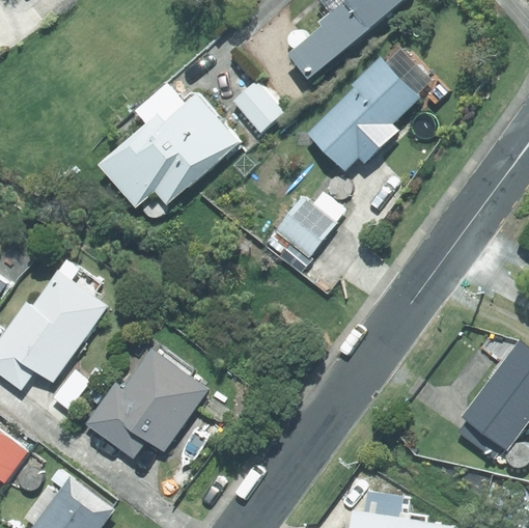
[(325,24),(291,51),(311,75),(400,0),(345,0),(322,20),(325,24)]
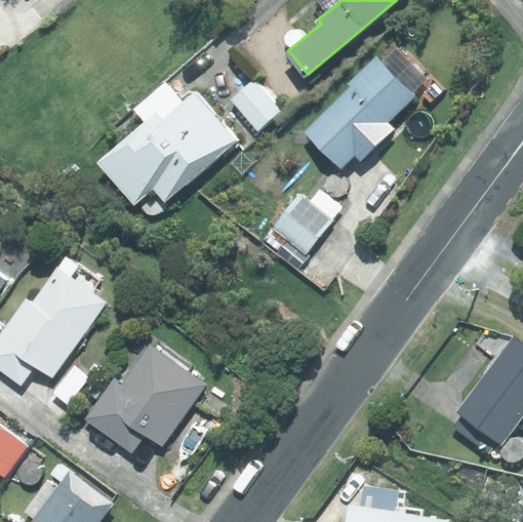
[(352,85),(307,130),(344,166),(378,131),(386,139),(398,126),(392,120),(415,96),(410,91),(417,84),(390,56),(384,63),(376,55),(350,83),(352,85)]
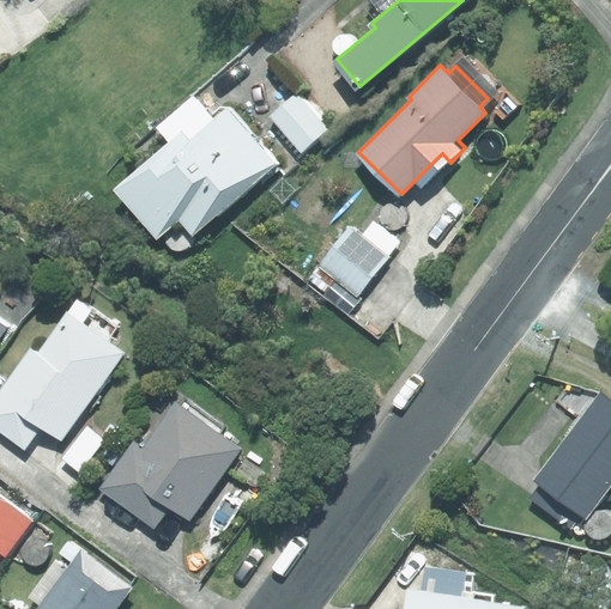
[(271,116),(302,152),(327,129),(297,95),(271,116)]
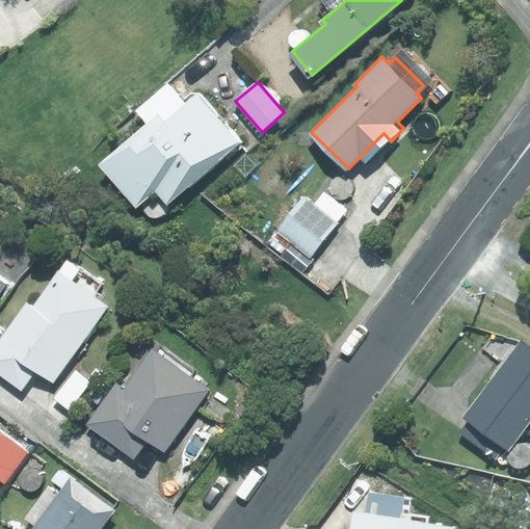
[(159,112),(102,162),(139,205),(159,187),(170,201),(240,140),(199,93),(165,120),(159,112)]
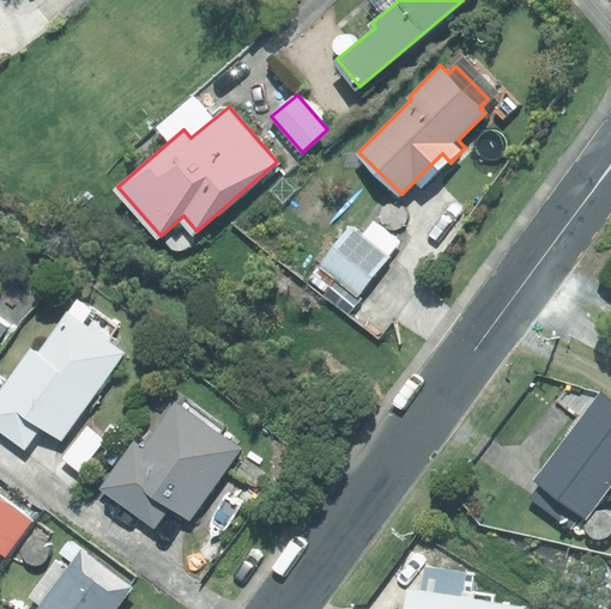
[(337,280),(357,296),(400,242),(375,223),(363,237),(350,227),(319,266),(337,280)]
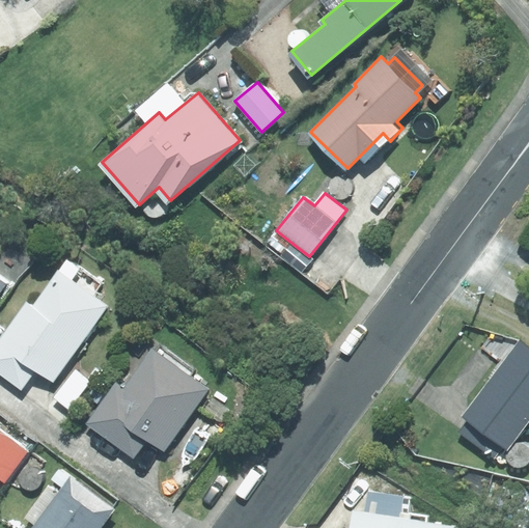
[(276,230),(267,242),(282,255),(291,243),(276,230)]
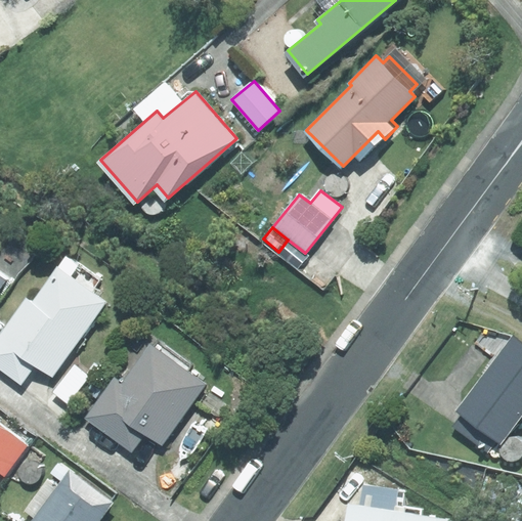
[(26,296),(0,333),(0,368),(22,385),(36,364),(52,376),(105,301),(71,275),(79,264),(66,255),(34,301),(26,296)]
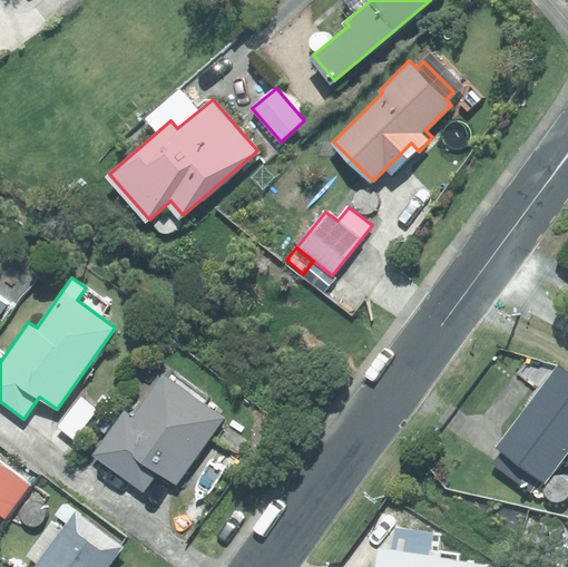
[(498,445),(505,449),(492,465),(529,492),(541,477),(546,481),(567,452),(567,371),(559,364),(498,445)]
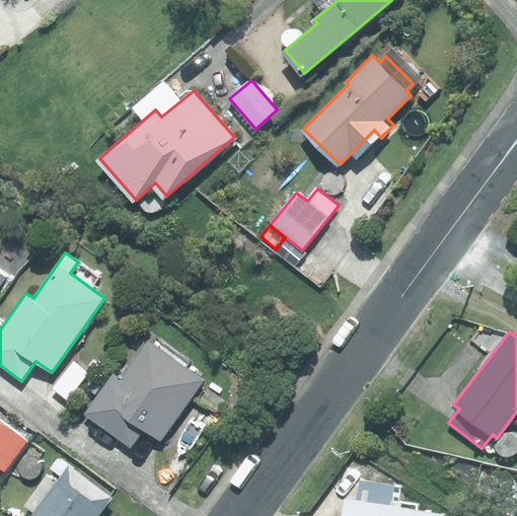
[(94,377),(85,388),(96,396),(84,415),(131,447),(144,428),(160,440),(203,379),(149,341),(122,380),(113,374),(105,384),(94,377)]
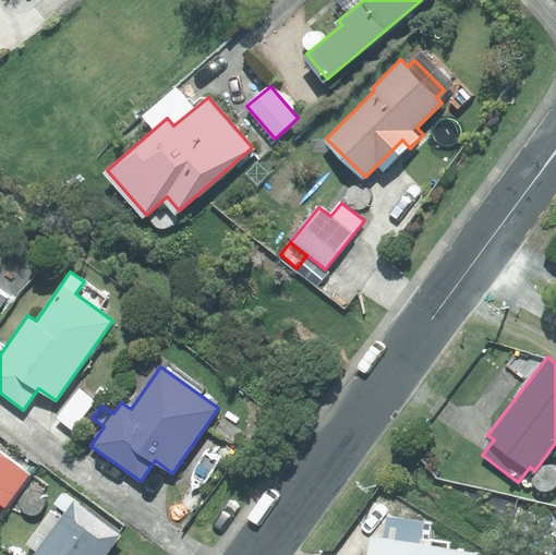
[(75,395),(56,419),(71,433),(92,409),(75,395)]
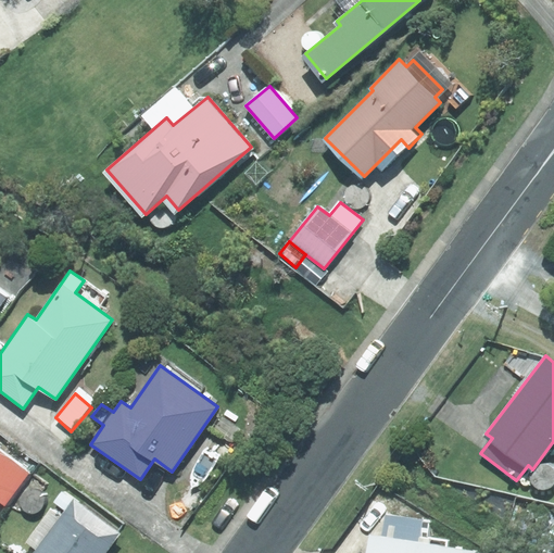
[(0,501),(5,505),(32,470),(0,447),(0,501)]
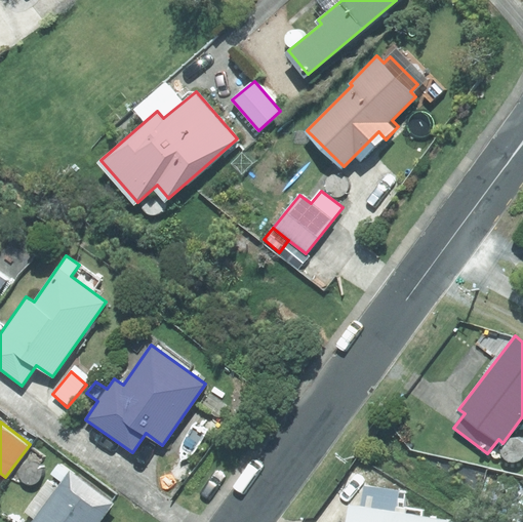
[(44,507),(32,521),(99,521),(116,500),(71,469),(68,473),(57,467),(51,476),(61,483),(57,487),(49,482),(36,500),(44,507)]
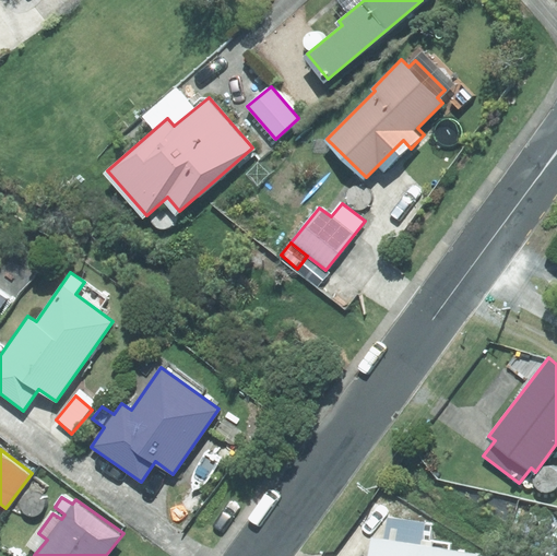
[(375,534),(371,555),(477,555),(478,551),(375,534)]
